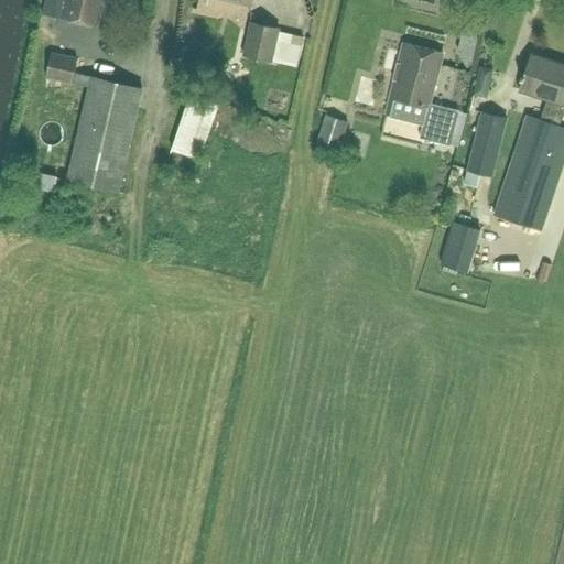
[(61,18),(64,0),(44,0),(42,14),(61,18)]
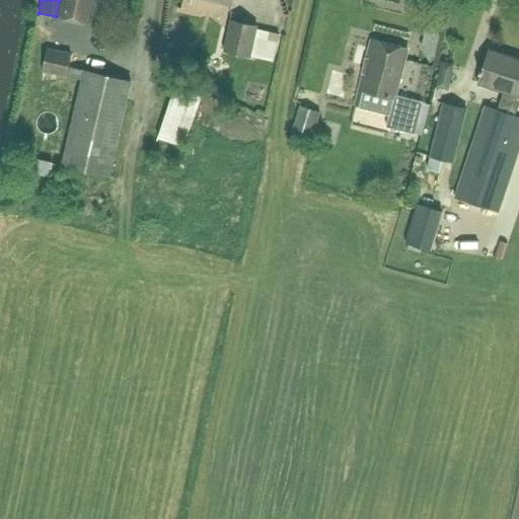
[(94,0),(59,0),(56,16),(90,23),(94,0)]
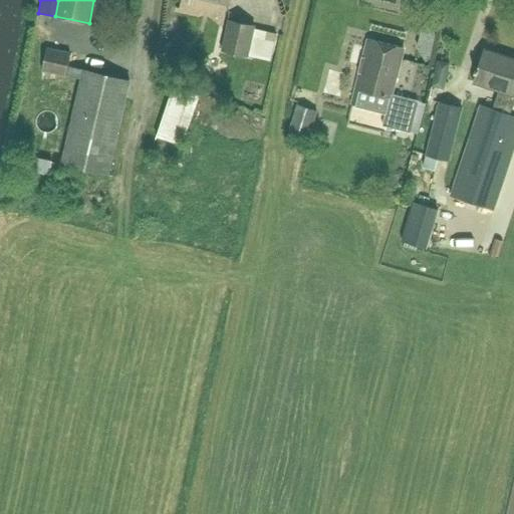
[(248,56),(255,24),(228,18),(220,50),(248,56)]
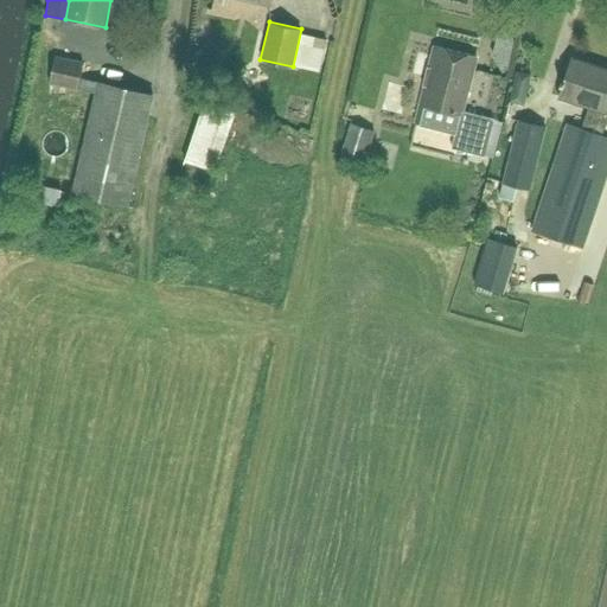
[(314,37),(313,45),(324,48),(326,38),(314,37)]
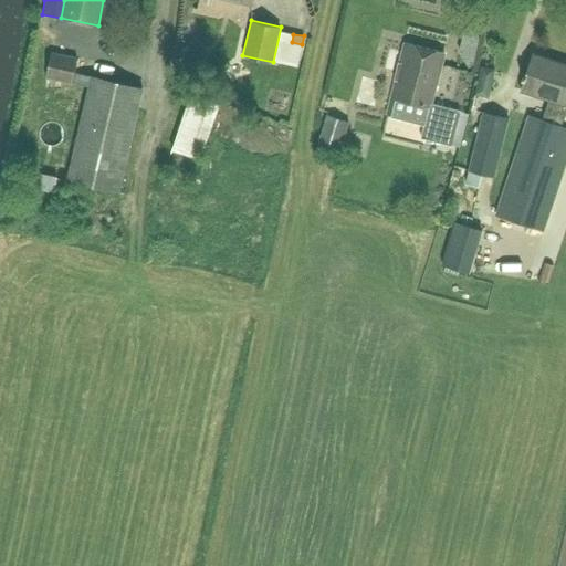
[(451,144),(459,112),(459,111),(431,103),(444,52),(405,42),(387,111),(426,119),(421,137),(451,145),(451,144)]
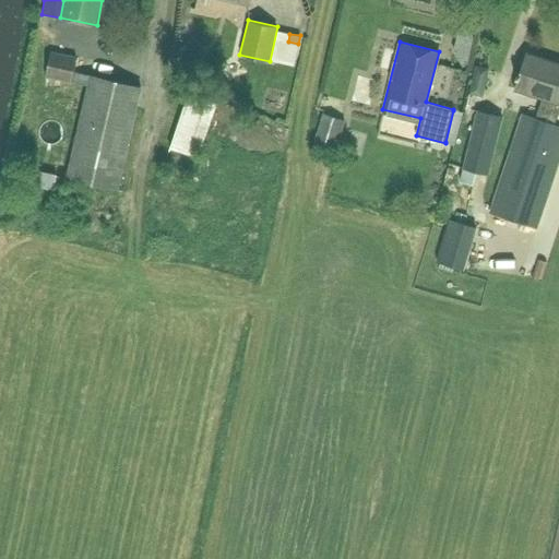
[(71,82),(72,74),(76,56),(50,50),(45,76),(71,82)]
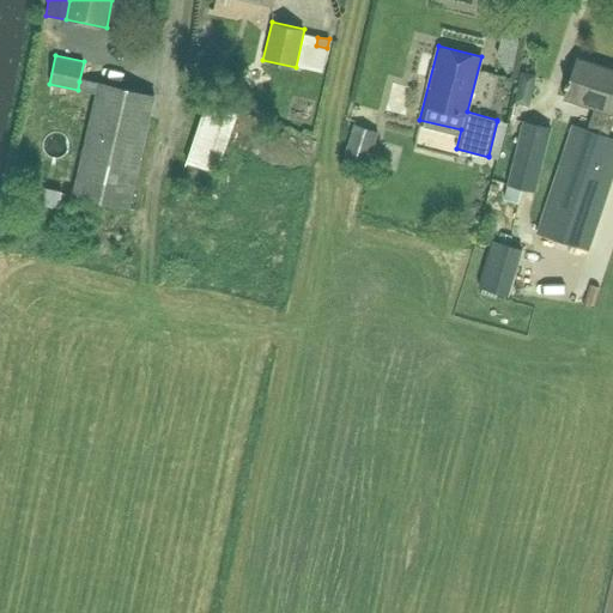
[(572,126),(538,232),(588,249),(612,174),(612,138),(607,137),(612,120),(612,70),(577,59),(564,97),(594,107),(587,129),(572,126)]
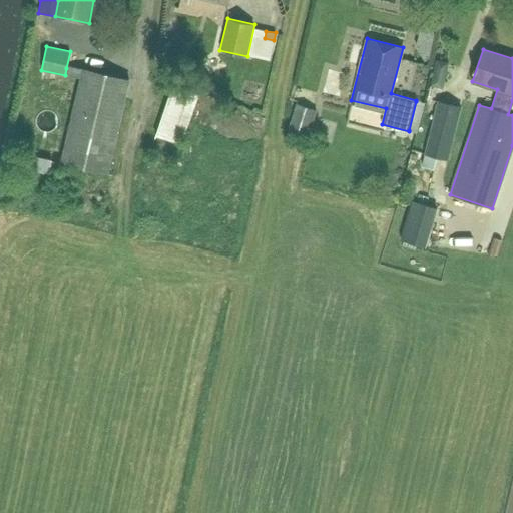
[(108,173),(125,99),(129,79),(83,69),(62,163),(108,173)]
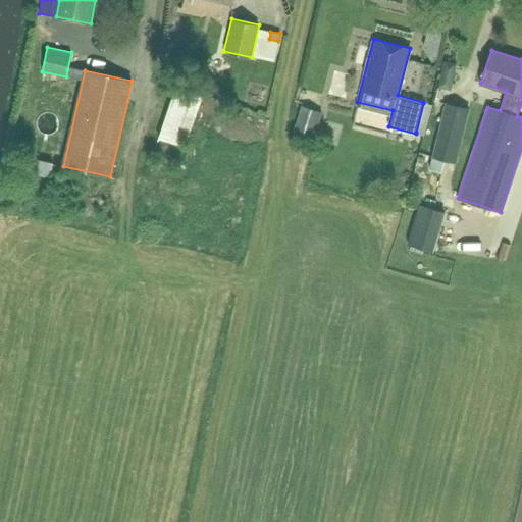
[(183,137),(200,91),(172,80),(155,126),(183,137)]
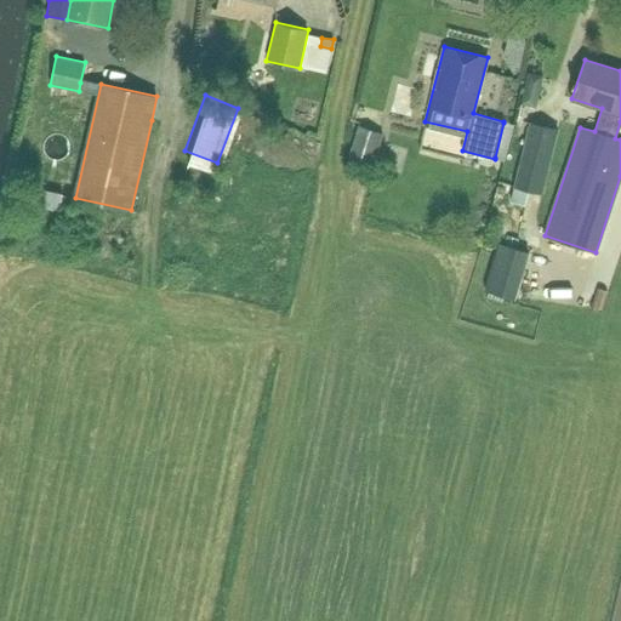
[(522,206),(525,191),(542,194),(558,129),(530,121),(513,187),(514,187),(510,204),(522,206)]
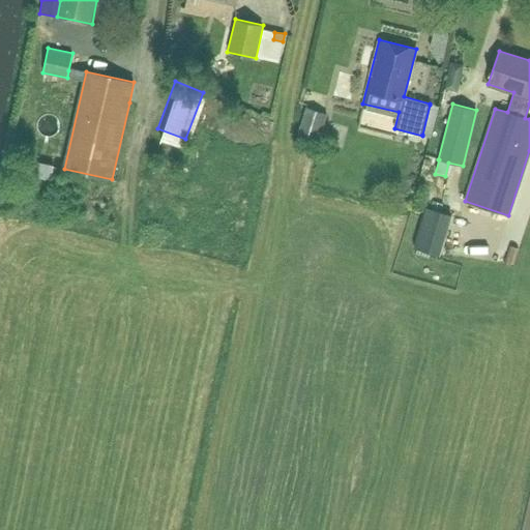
[(440,256),(452,215),(425,207),(413,247),(440,256)]
